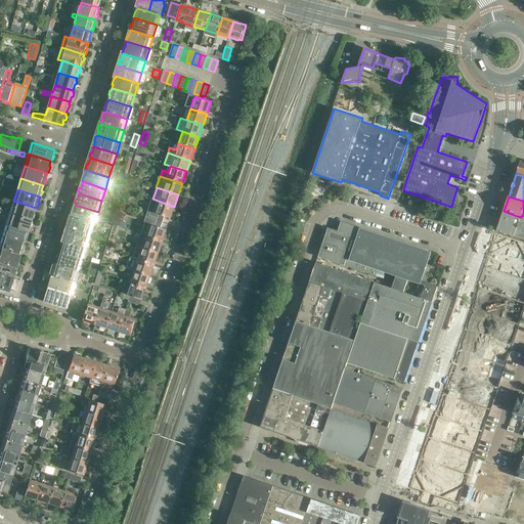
[(13,201),(10,213),(33,220),(33,219),(34,219),(36,215),(34,213),(36,208),(13,201)]
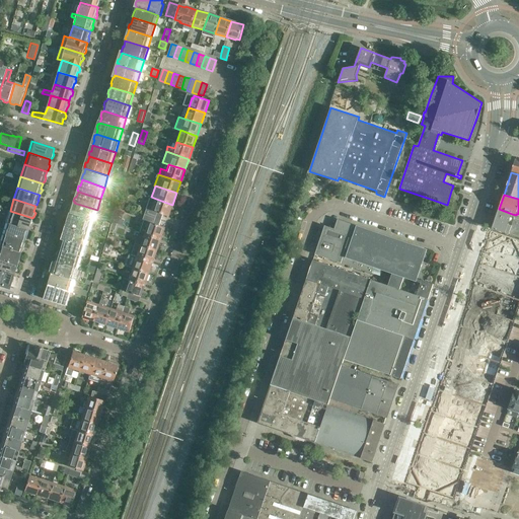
[(147,208),(145,214),(161,220),(162,214),(168,216),(172,205),(156,199),(153,211),(147,208)]
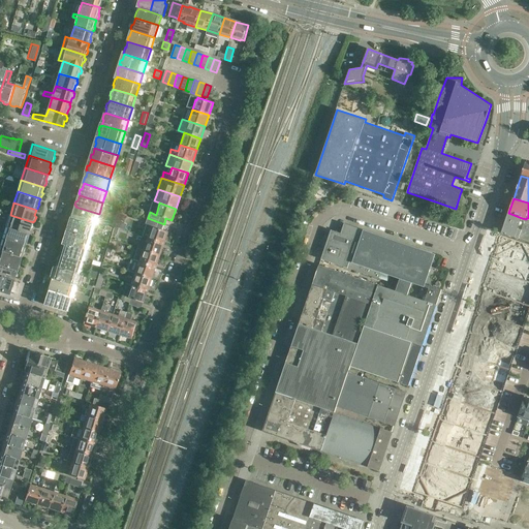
[(72,218),(95,226),(99,214),(75,207),(74,213),(73,212),(71,218),(72,218)]
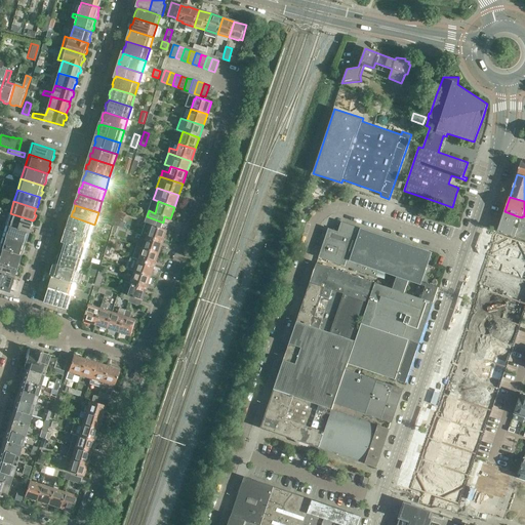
[(505,211),(497,231),(500,232),(515,237),(524,240),(524,216),(522,216),(522,217),(518,216),(505,211)]
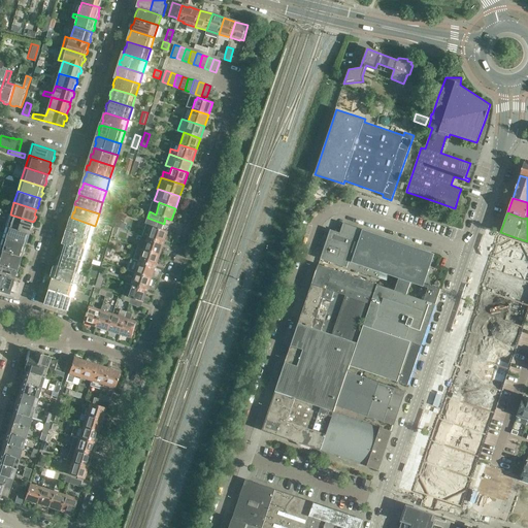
[(10,215),(6,226),(29,233),(30,228),(32,228),(33,224),(32,223),(33,222),(10,215)]
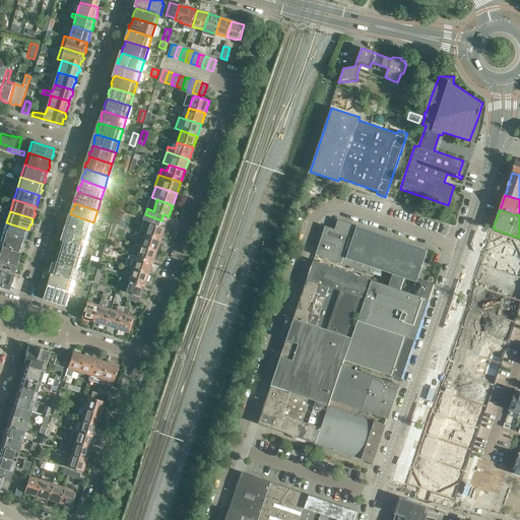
[(67,226),(90,234),(93,222),(71,214),(69,220),(67,221),(66,224),(67,226)]
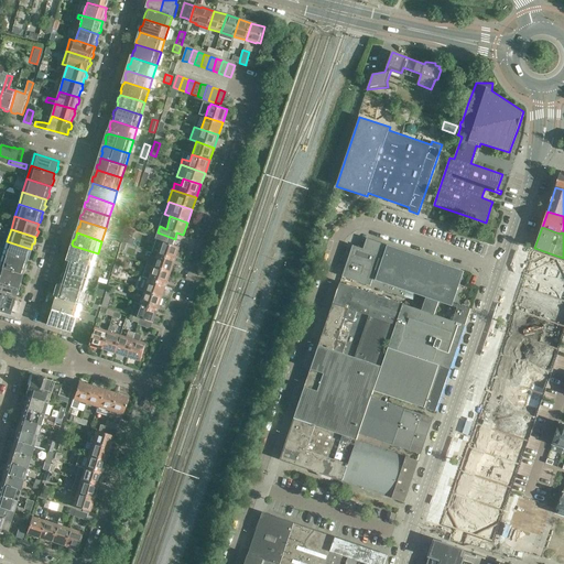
[(175,239),(158,232),(155,239),(162,241),(158,253),(174,260),(179,247),(173,245),(175,239)]
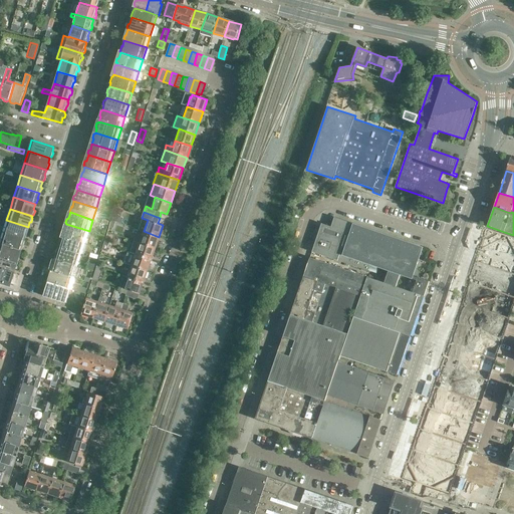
[(113,215),(112,221),(115,222),(117,223),(121,224),(123,219),(113,215)]
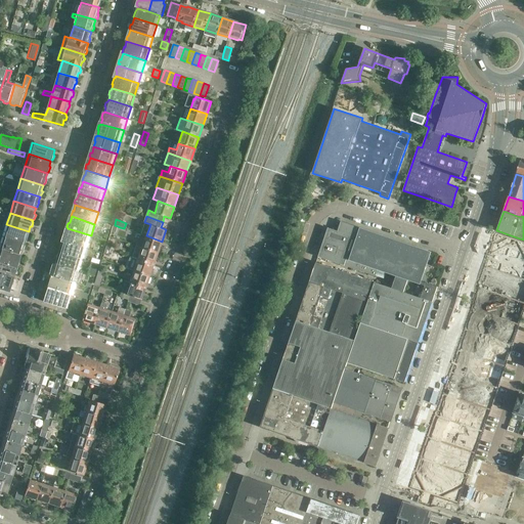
[(328,227),(318,257),(344,265),(376,276),(378,269),(396,276),(392,288),(403,292),(421,298),(425,286),(426,282),(421,281),(430,252),(360,228),(357,227),(341,221),(338,230),(328,227)]
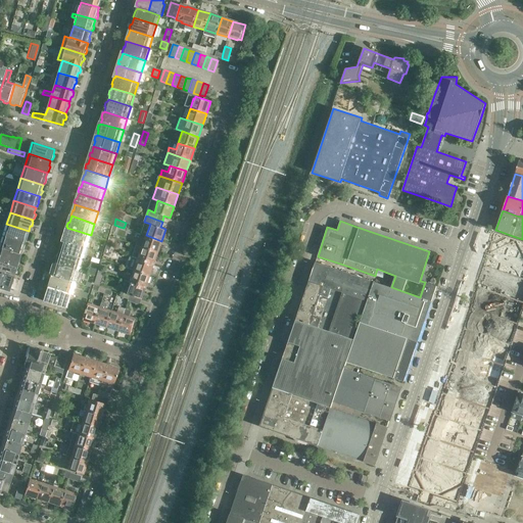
[(6,224),(2,235),(25,242),(27,238),(28,238),(29,233),(28,232),(29,231),(6,224)]
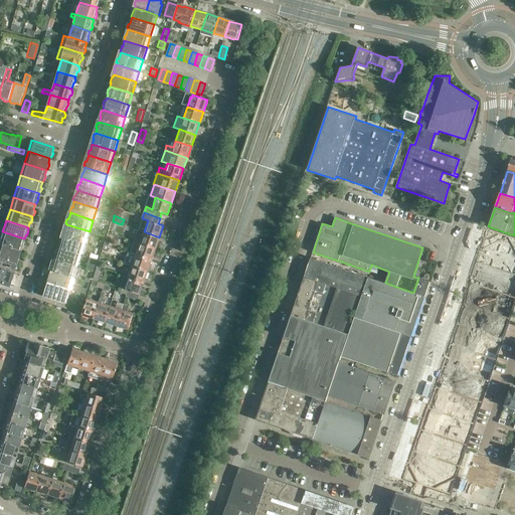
[(63,236),(86,243),(88,244),(90,239),(87,238),(90,231),(66,224),(66,225),(64,226),(63,230),(64,231),(63,236)]
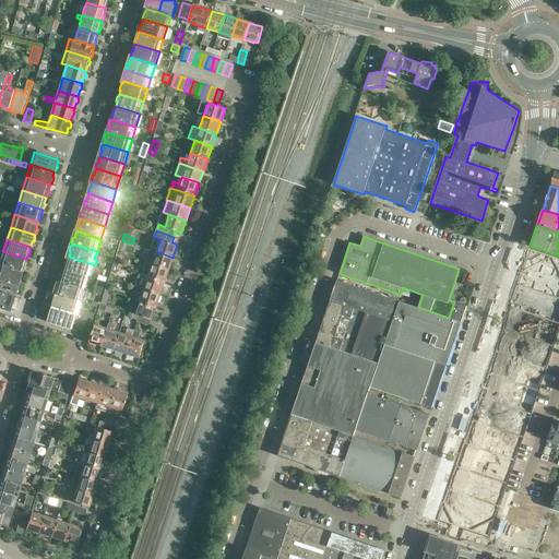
[(448,486),(437,521),(454,527),(450,543),(456,545),(462,530),(489,539),(501,504),(504,494),(506,491),(506,489),(558,332),(558,256),(548,252),(533,247),(530,246),(509,308),(510,309),(466,439),(464,439),(448,486)]
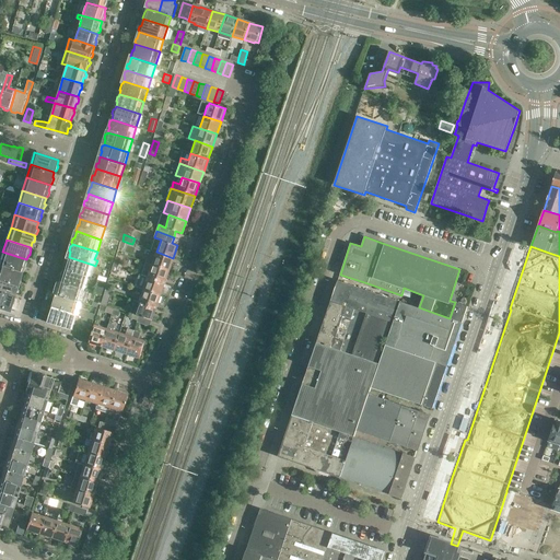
[(2,252),(0,260),(0,265),(23,272),(24,267),(26,267),(27,263),(26,261),(26,259),(2,252)]
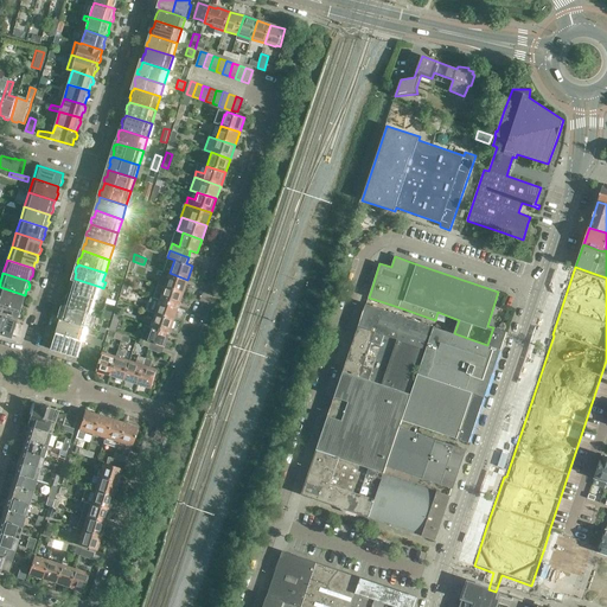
[(170,273),(165,287),(184,293),(187,280),(170,273)]
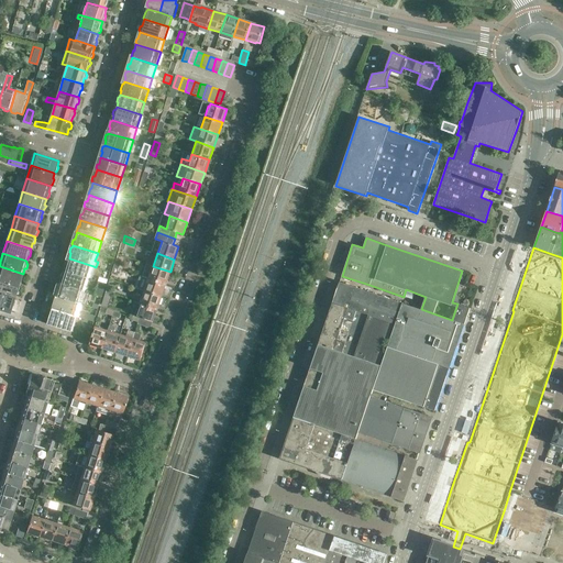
[(66,265),(65,271),(89,278),(94,266),(69,258),(68,260),(66,261),(65,264),(66,265)]
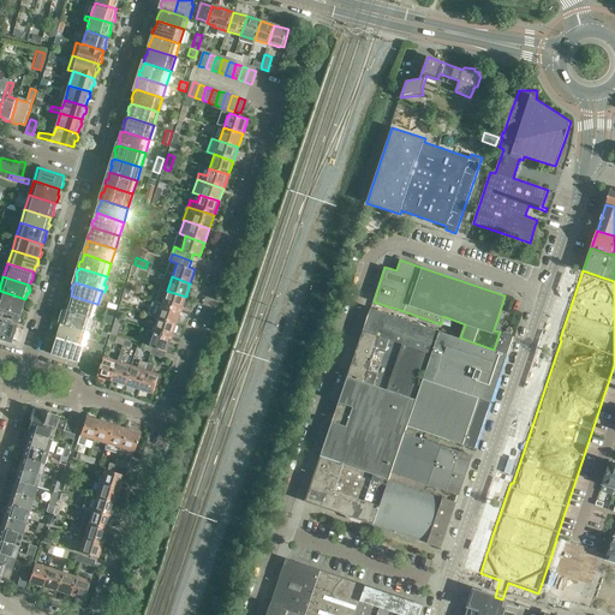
[(0,291),(0,306),(21,314),(23,308),(24,306),(27,303),(24,300),(25,299),(0,291)]
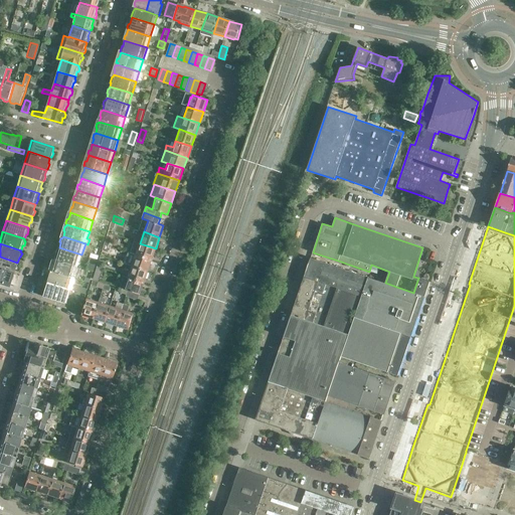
[(140,243),(136,254),(152,260),(156,248),(140,243)]
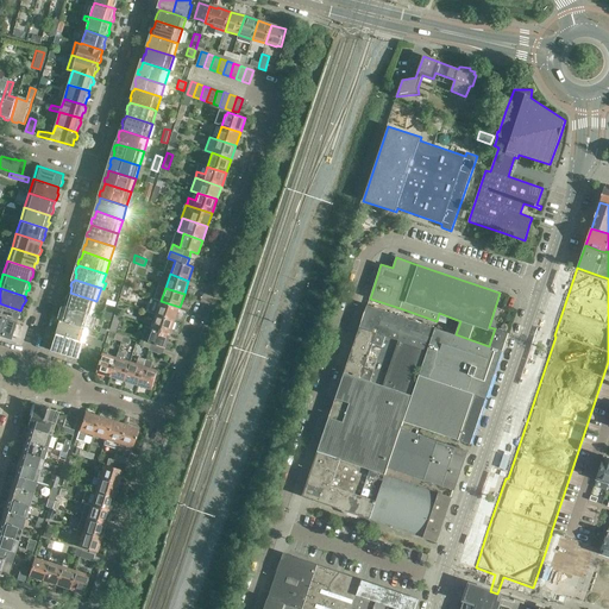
[(68,301),(67,306),(93,314),(96,301),(70,293),(70,295),(68,295),(67,300),(68,301)]
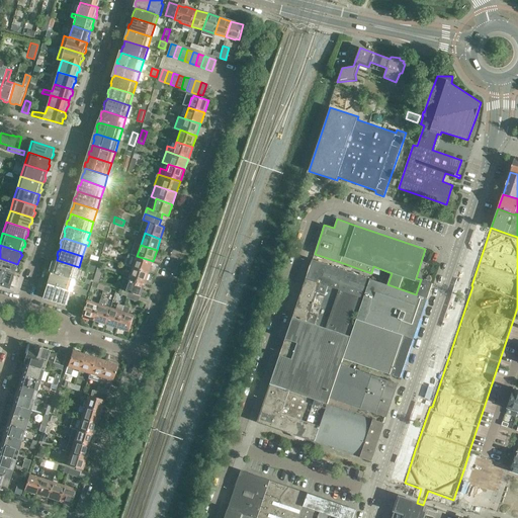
[(137,256),(133,268),(149,273),(153,261),(137,256)]
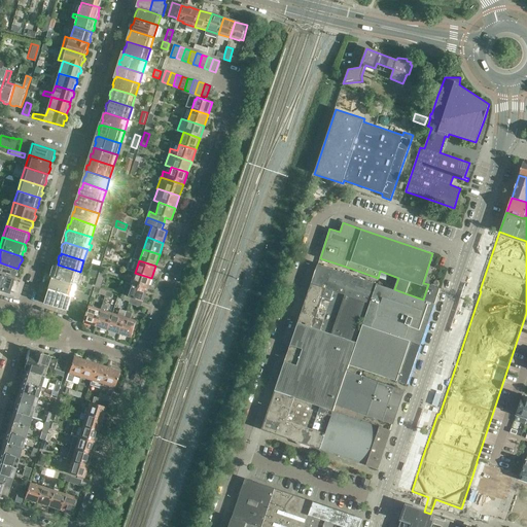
[(0,262),(0,275),(14,280),(15,275),(16,276),(19,270),(18,270),(18,269),(0,262)]
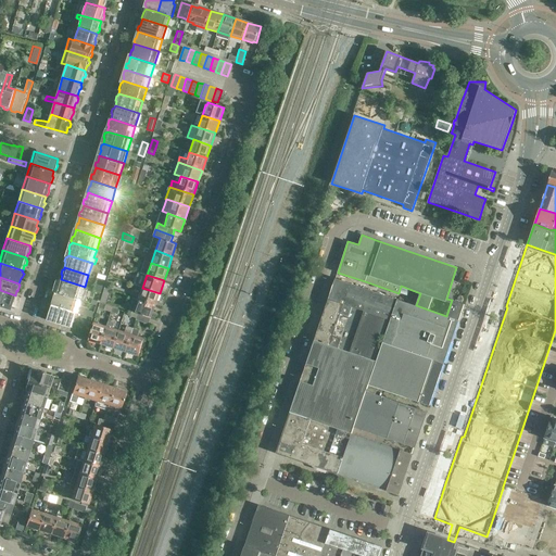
[(336,278),(328,299),(389,319),(395,299),(343,281),(336,278)]
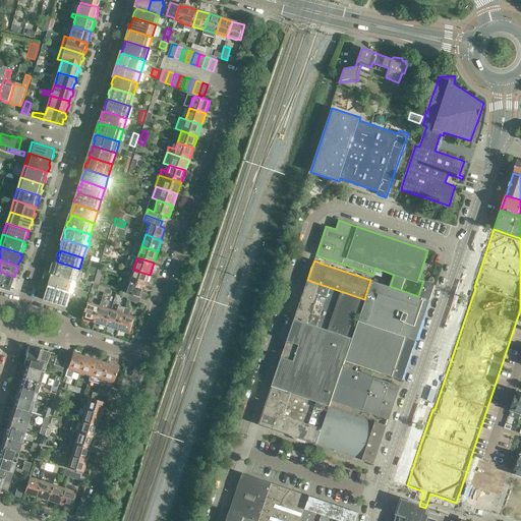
[(54,270),(53,274),(75,281),(79,269),(57,262),(56,264),(55,265),(53,268),(54,270)]
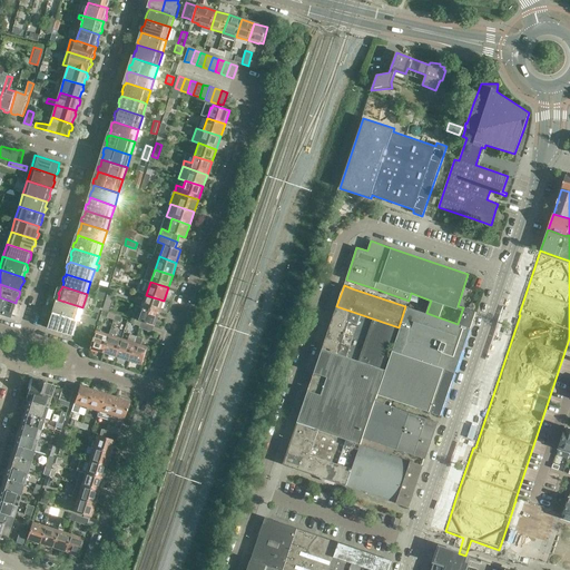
[(108,295),(104,310),(110,312),(115,298),(112,297),(108,295)]
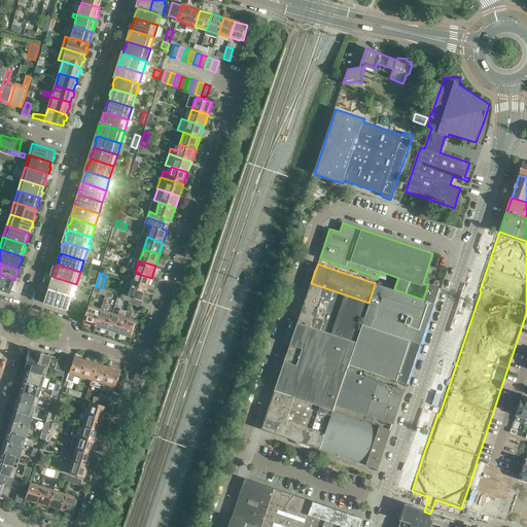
[(135,273),(131,284),(147,289),(151,278),(135,273)]
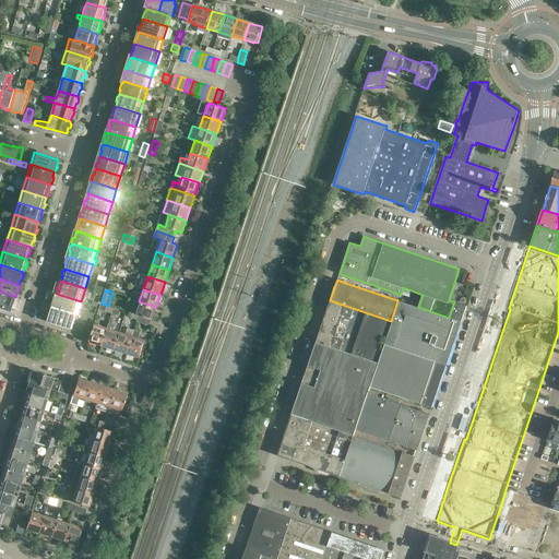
[(0,306),(11,310),(13,305),(14,305),(16,300),(14,299),(15,297),(0,292),(0,306)]
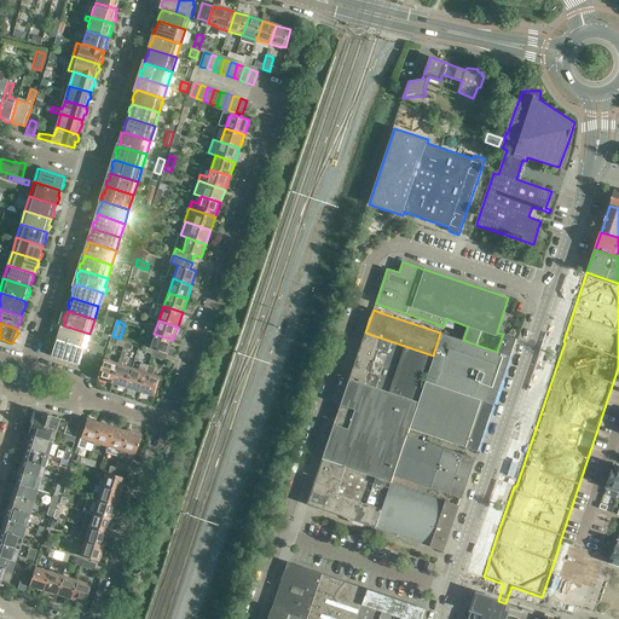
[(61,334),(59,339),(86,347),(90,334),(63,325),(63,328),(62,327),(59,334),(61,334)]
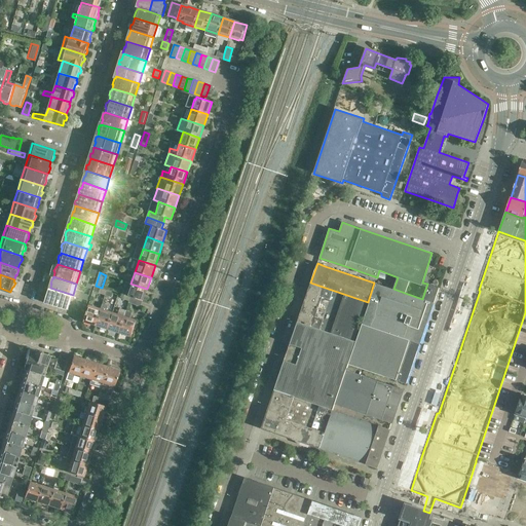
[(304,303),(298,322),(349,339),(354,341),(368,302),(310,283),(310,284),(311,285),(304,303)]
